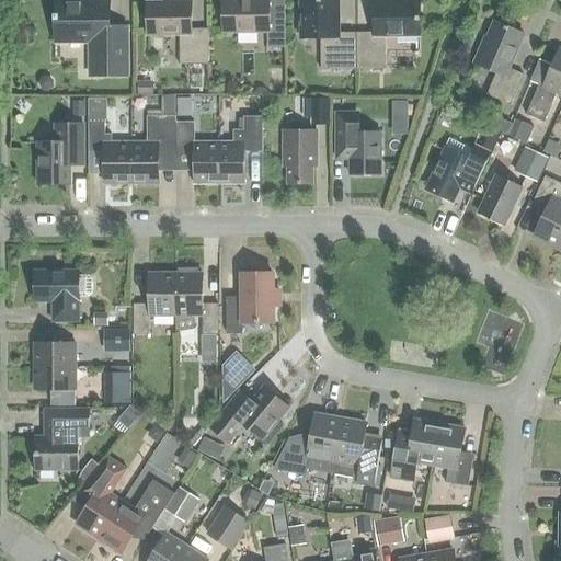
[(190,0),(183,0),(175,0),(175,2),(147,2),(147,35),(179,35),(179,65),(208,65),(208,30),(191,30),(190,0)]
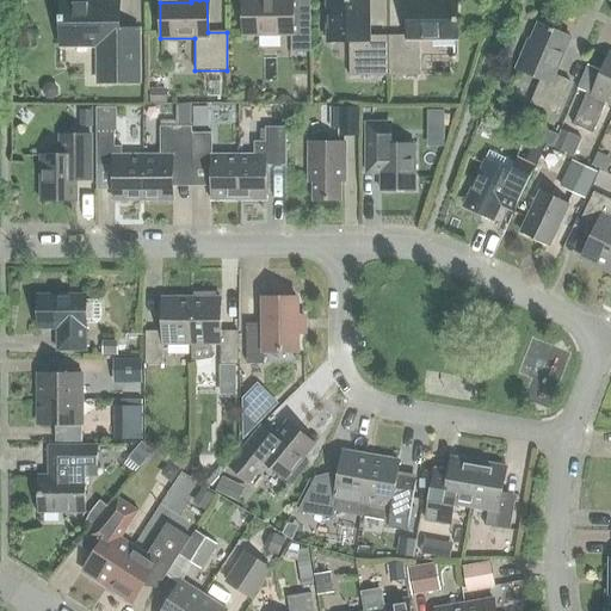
[(292,18),(292,0),(241,0),(242,36),(290,35),(290,51),(309,51),(309,18),(292,18)]
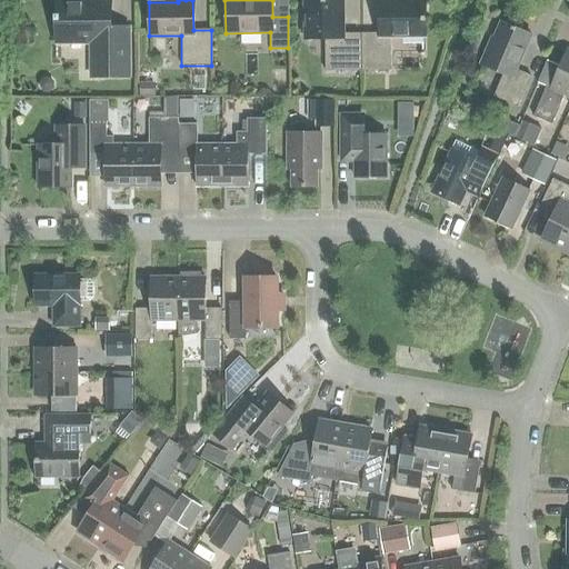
[(360,71),(360,33),(343,33),(342,0),(303,0),(305,39),(325,39),(325,71),(360,71)]
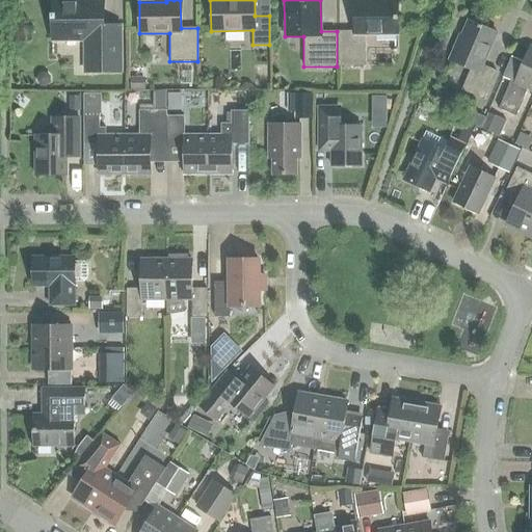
[(369,1),(368,0),(353,0),(354,31),(338,31),(338,58),(338,67),(365,67),(365,35),(398,34),(397,1),(369,1)]
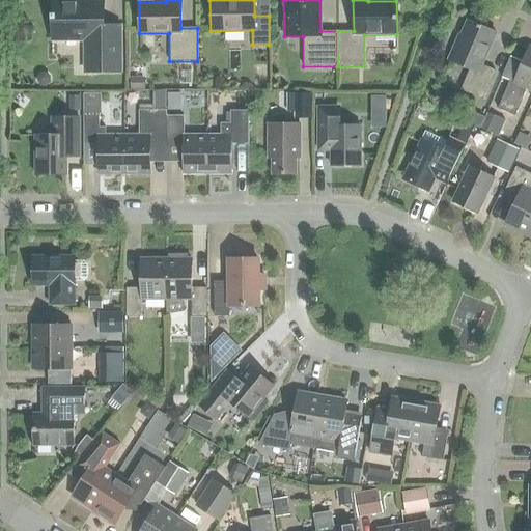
[(120,72),(119,34),(119,25),(103,25),(103,1),(51,1),(51,40),(84,40),(85,72),(120,72)]
